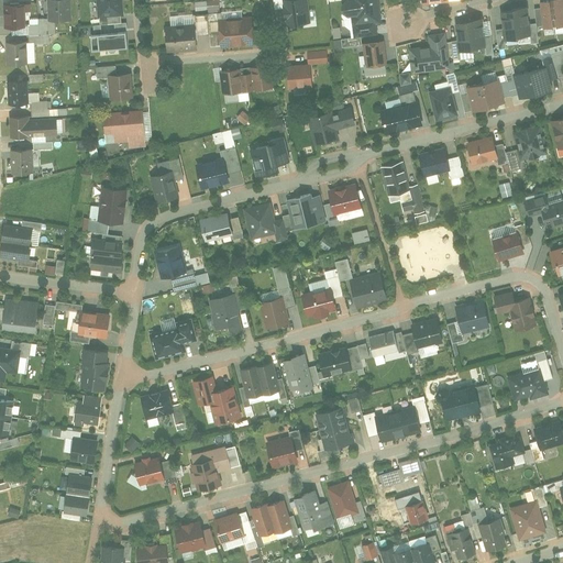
[(70,23),(68,0),(47,0),(50,24),(70,23)]
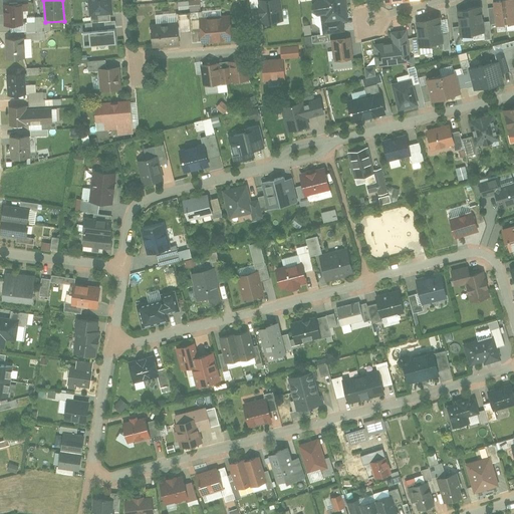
[(110,0),(88,0),(90,14),(111,12),(110,0)]
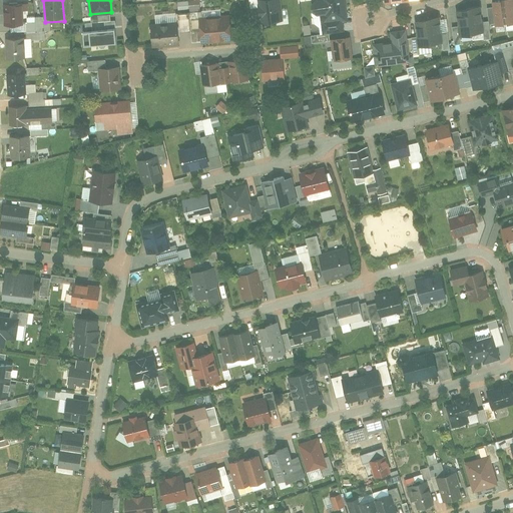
[(201,9),(201,0),(184,0),(179,0),(180,10),(201,9)]
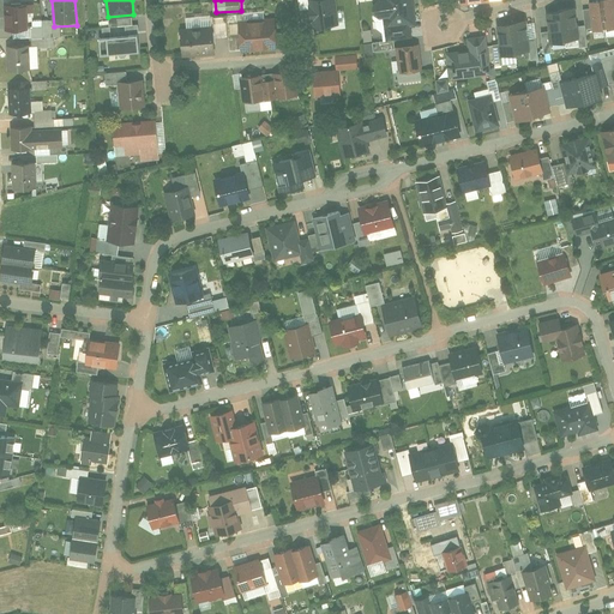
[(311,2),(313,31),(337,29),(335,0),(311,2)]
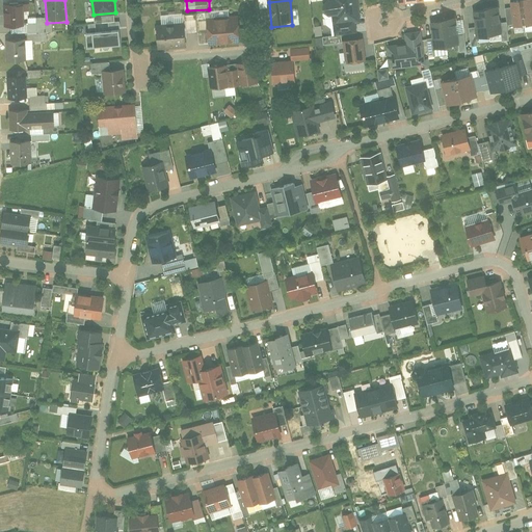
[(356,35),(355,24),(361,24),(357,0),(329,0),(326,0),(328,19),(333,18),(334,26),(335,37),(356,35)]
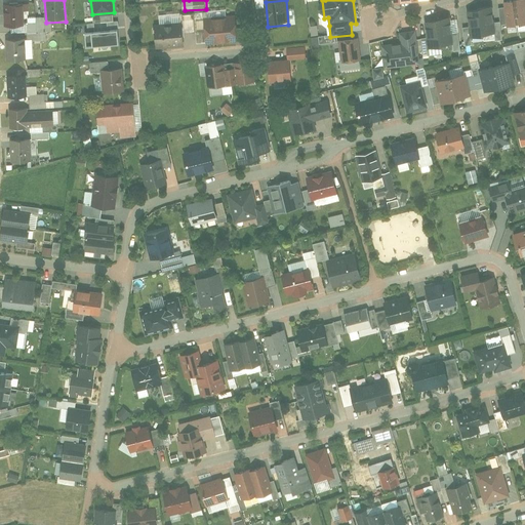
[(518,30),(515,0),(503,1),(507,31),(518,30)]
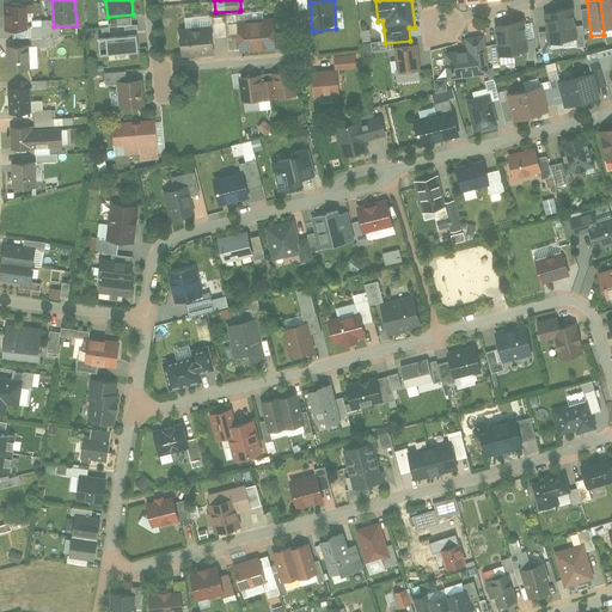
[(611,34),(611,0),(601,0),(600,0),(604,35),(611,34)]
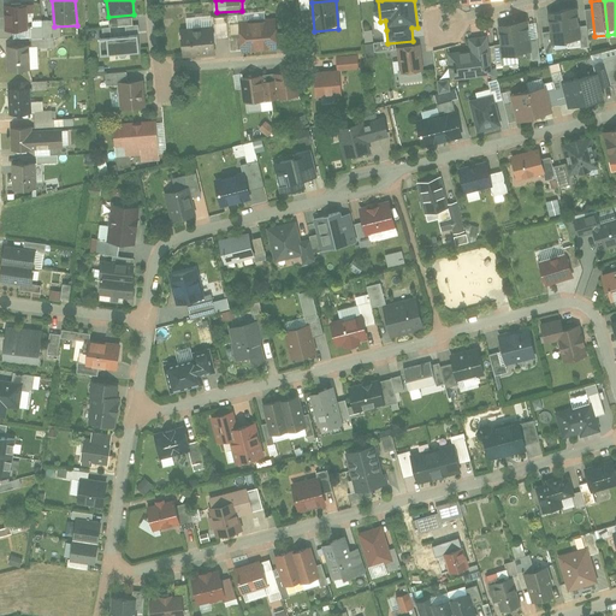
[(575,36),(573,4),(560,5),(560,9),(562,37),(575,36)]
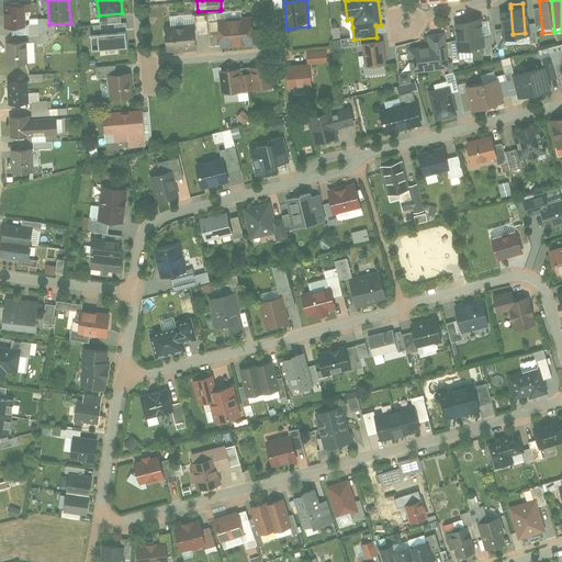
[(25,29),(24,4),(4,6),(7,30),(25,29)]
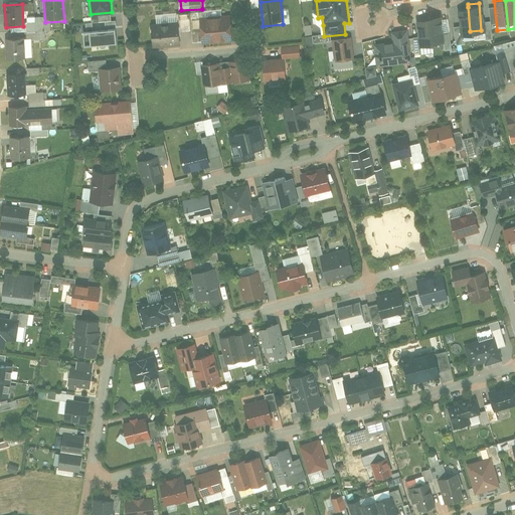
[(470,31),(468,7),(457,8),(459,35),(470,34),(470,31)]
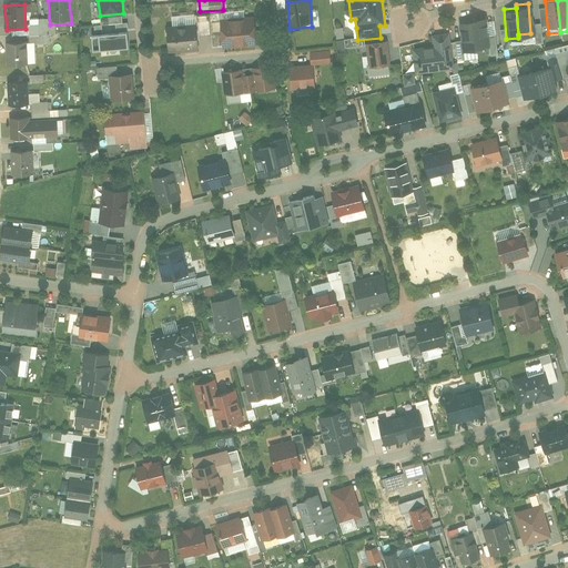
[(497,46),(494,16),(482,17),(483,20),(485,47),(497,46)]
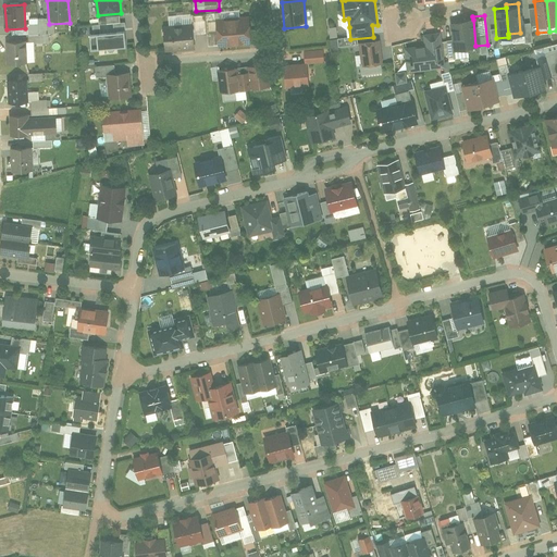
[(215,20),(218,50),(254,47),(251,17),(215,20)]
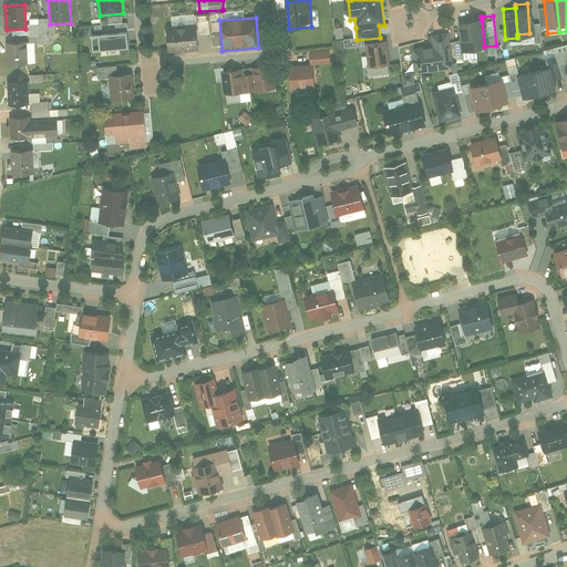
[(484,47),(482,20),(468,21),(472,51),(484,50),(484,47)]
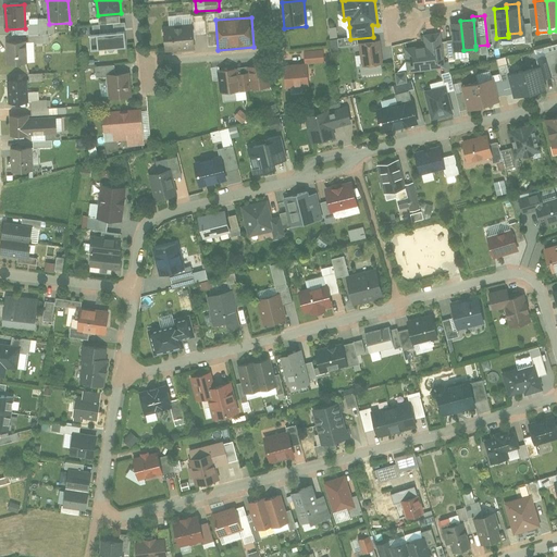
[(126,21),(90,24),(93,46),(94,53),(130,49),(126,21)]
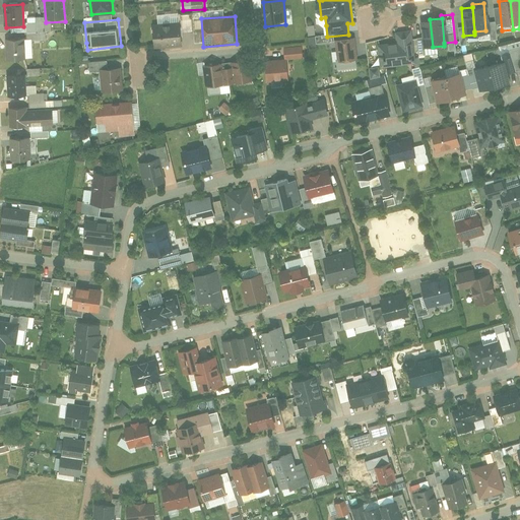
[(152,26),(154,50),(182,49),(181,24),(152,26)]
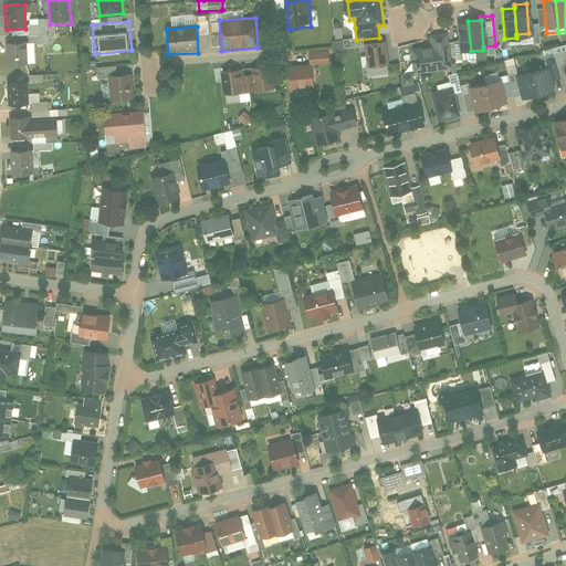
[(439,73),(439,71),(453,70),(450,34),(431,37),(432,49),(412,50),(415,75),(439,73)]
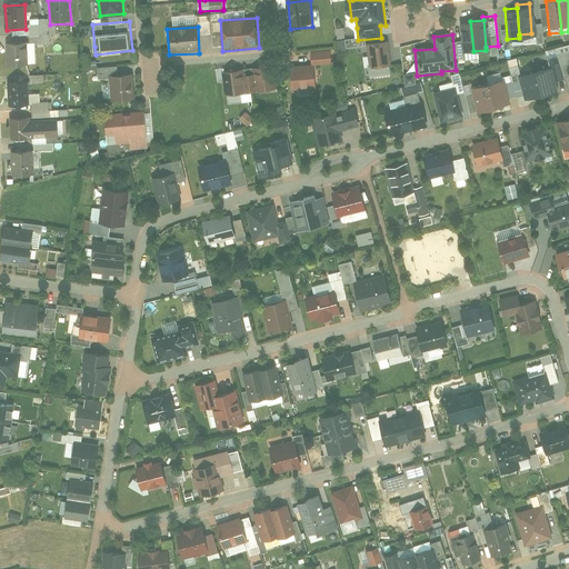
[(26,42),(6,43),(8,69),(27,68),(26,42)]
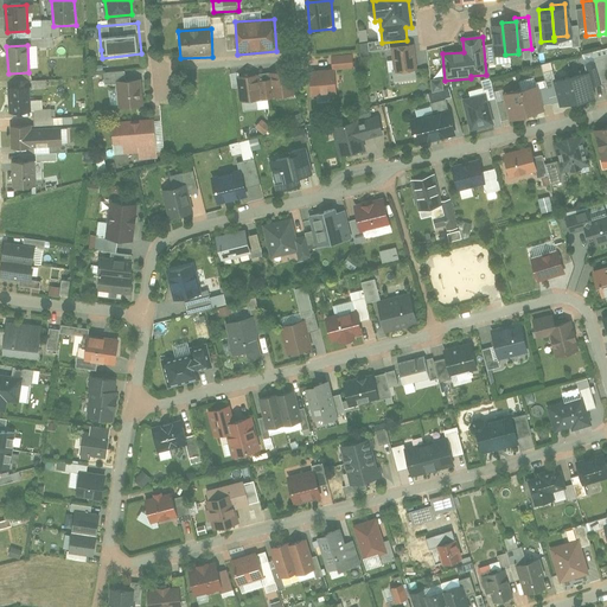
[(417,74),(415,45),(393,46),(395,75),(417,74)]
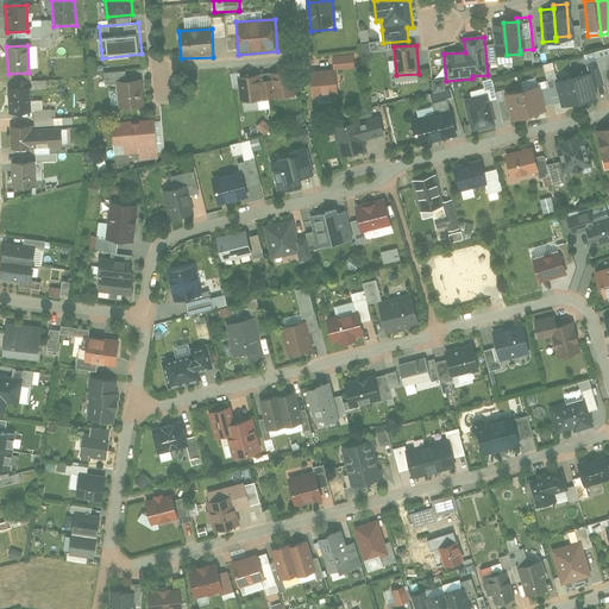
[(309,71),(312,100),(338,98),(336,69),(309,71)]
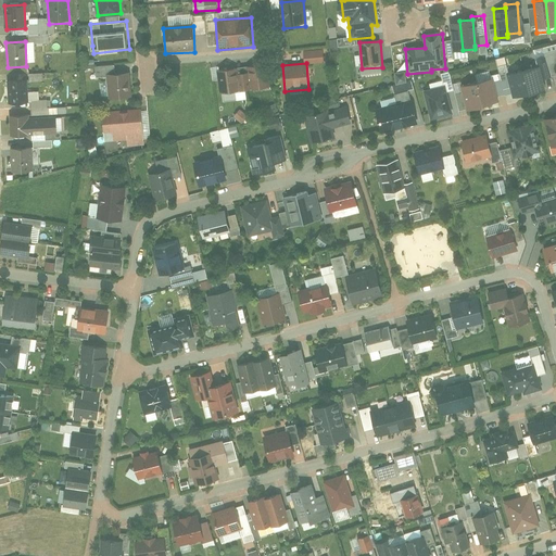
[(531,96),(532,97),(548,92),(542,64),(525,68),(531,96)]
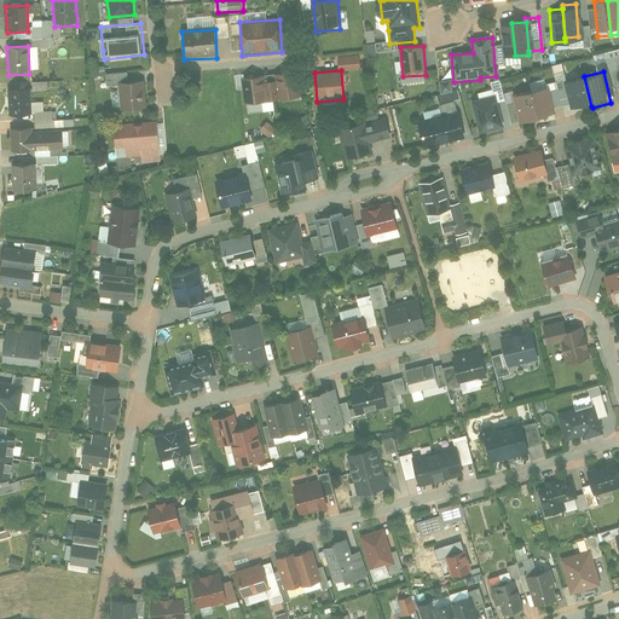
[(278,84),(271,85),(272,103),(301,100),(299,74),(277,75),(278,84)]
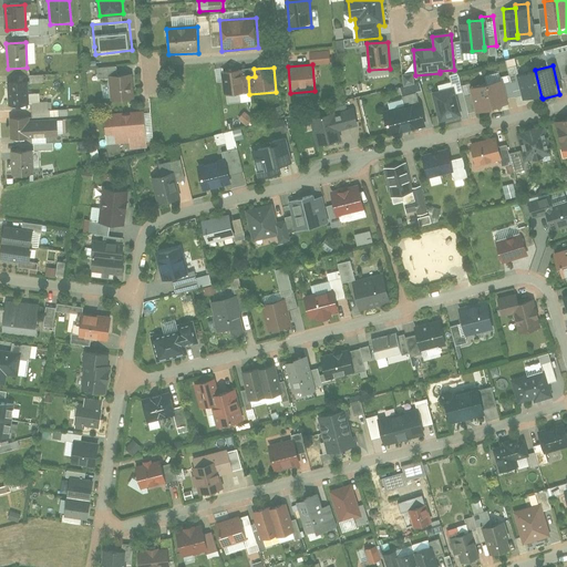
[(517,74),(524,102),(542,98),(535,70),(517,74)]
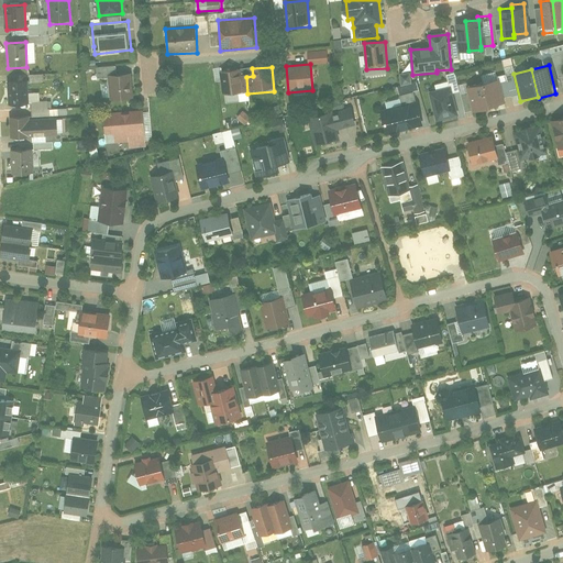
[(239,70),(220,72),(222,96),(247,94),(246,77),(240,77),(239,70)]
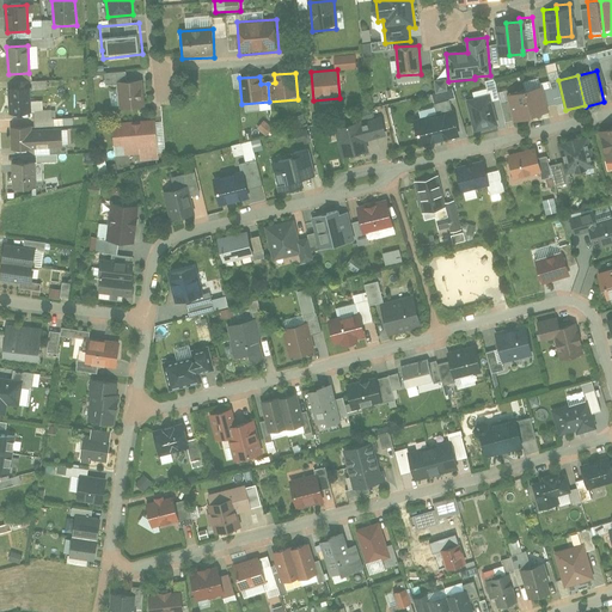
[(145,111),(142,81),(118,83),(121,112),(145,111)]
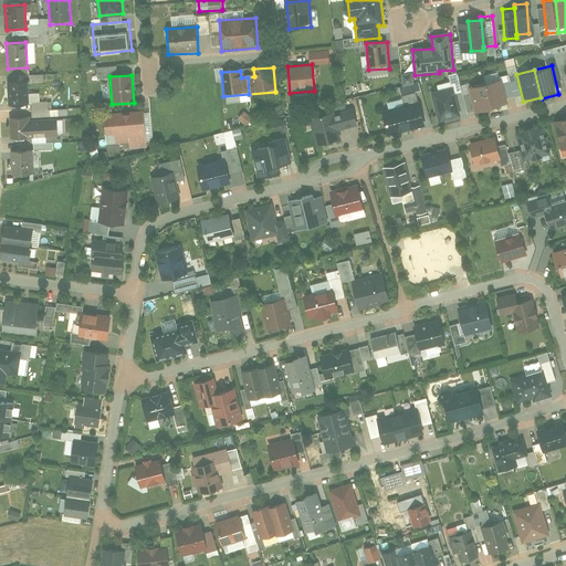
[(493,109),(509,105),(502,80),(486,84),(493,109)]
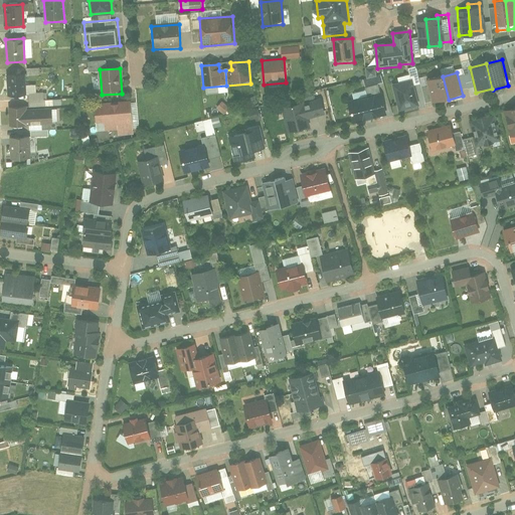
[(26,98),(25,74),(6,75),(7,99),(26,98)]
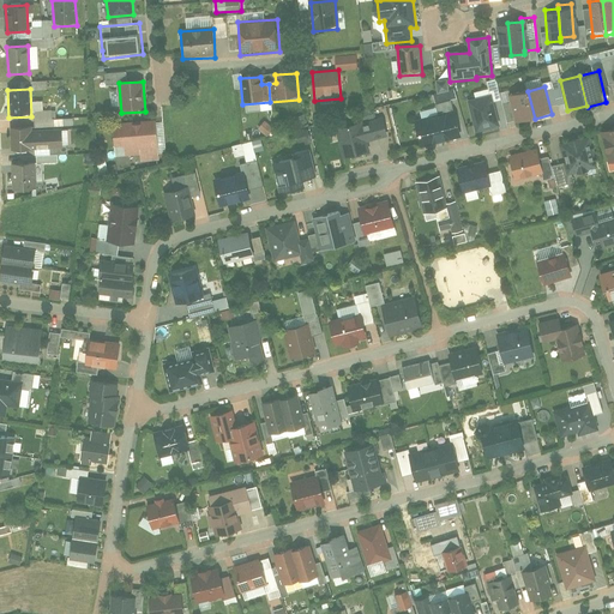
[(519,124),(536,120),(535,119),(528,91),(512,95),(519,124)]
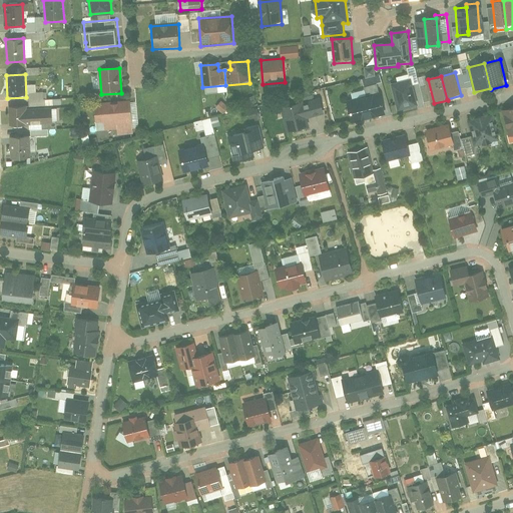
[(410,80),(393,84),(399,109),(416,105),(410,80)]
